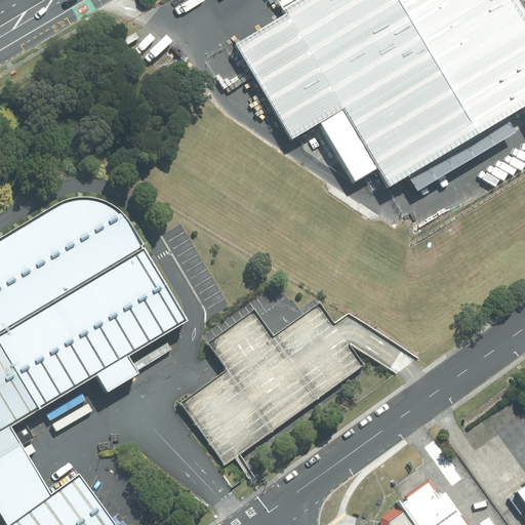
[(376,168),(389,188),(519,110),(524,106),(524,24),(511,0),(296,0),(281,9),(285,15),(233,46),(290,142),(318,125),(353,183),(376,168)]
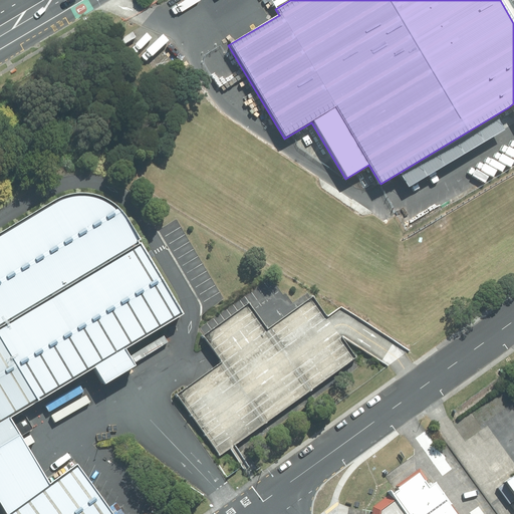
[(500,0),(513,23),(513,103),(508,107),(513,116),(513,13),(506,0),(274,0),(271,2),(275,9),(290,0),(500,0)]
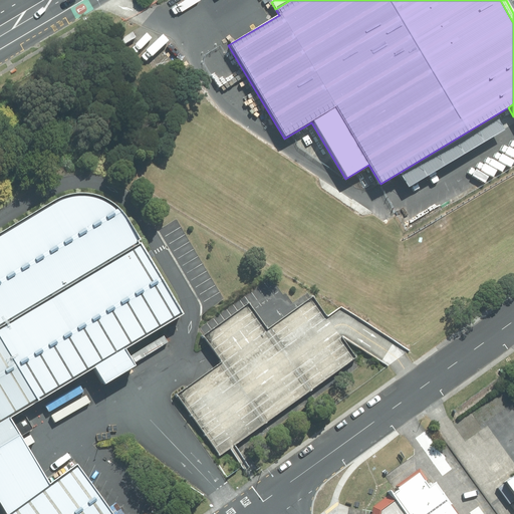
[(61,198),(0,234),(0,339),(36,400),(93,365),(104,383),(133,366),(123,350),(182,315),(119,213),(109,204),(93,198),(77,195),(61,198)]
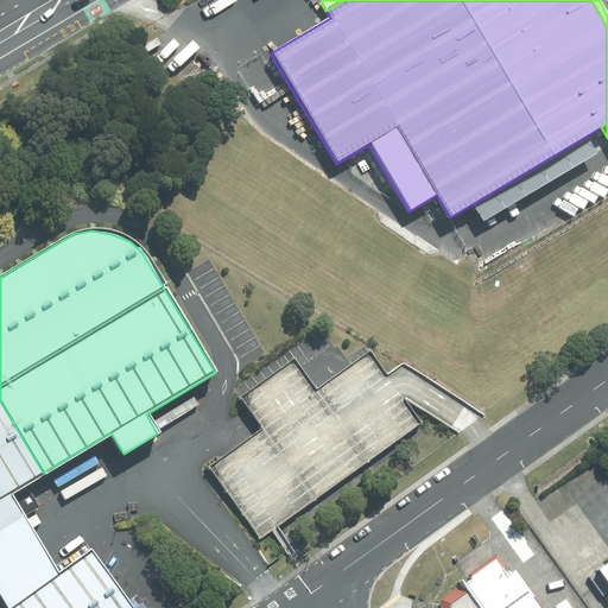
[(208,463),(259,539),(271,531),(287,555),(291,552),(293,551),(277,527),(422,424),(407,401),(455,429),(469,420),(482,413),(404,363),(387,375),(372,353),(316,390),(289,350),(234,387),(253,416),(261,428),(233,447),(208,463)]
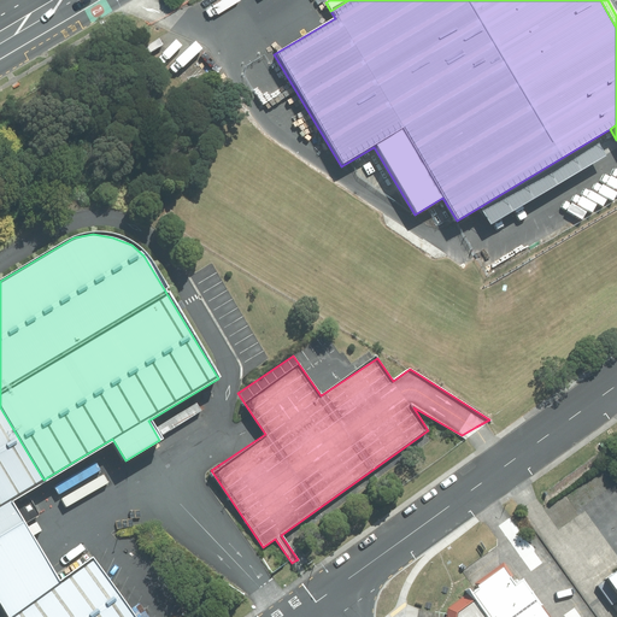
[(0,616),(131,616),(92,558),(58,583),(10,503),(43,480),(0,407),(0,616)]
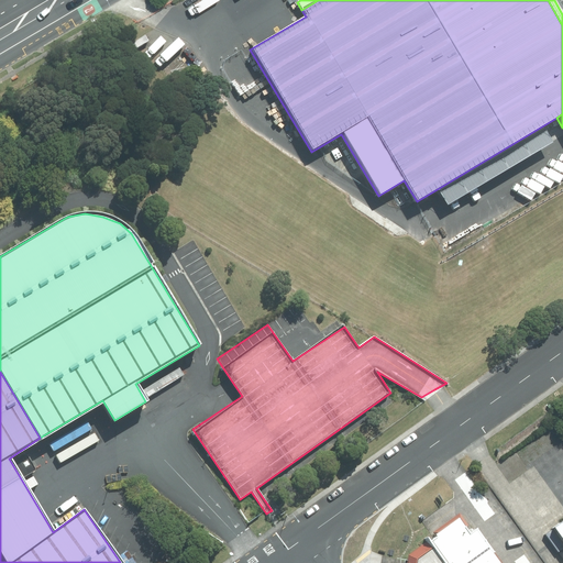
[(500,562),(468,515),(433,539),(442,552),(424,562),(500,562)]
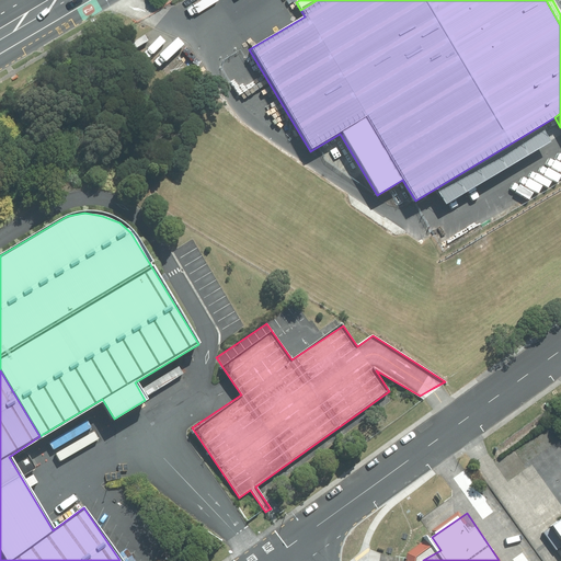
[(560,560),(560,518),(549,527),(560,544),(560,560)]
